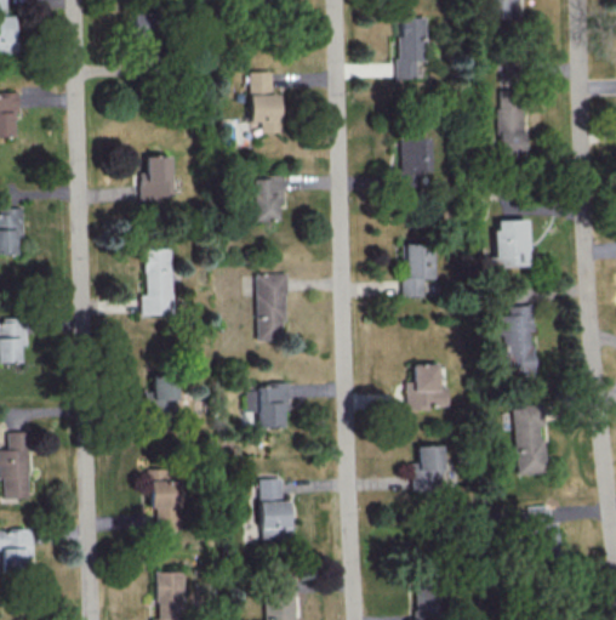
[(7,0),(0,0),(0,55),(16,55),(16,15),(9,16),(7,0)]
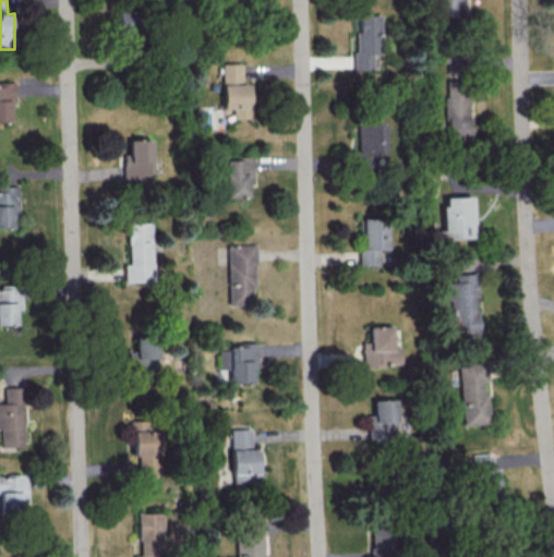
[(441,0),(442,16),(468,16),(467,0),(441,0)]
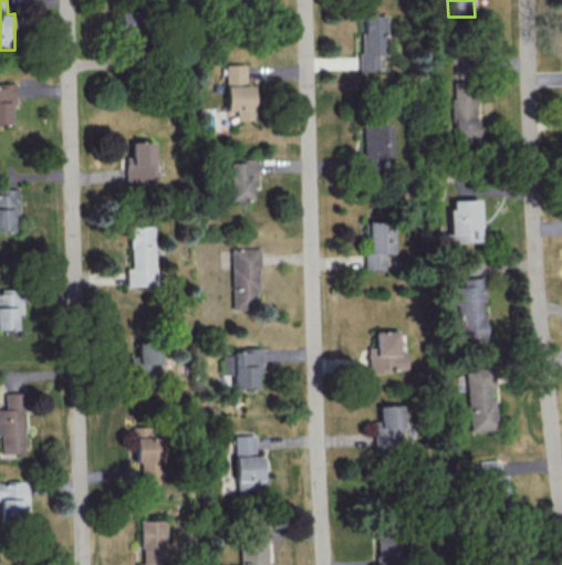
[(124,24),(143,23),(142,11),(123,13),(124,24)]
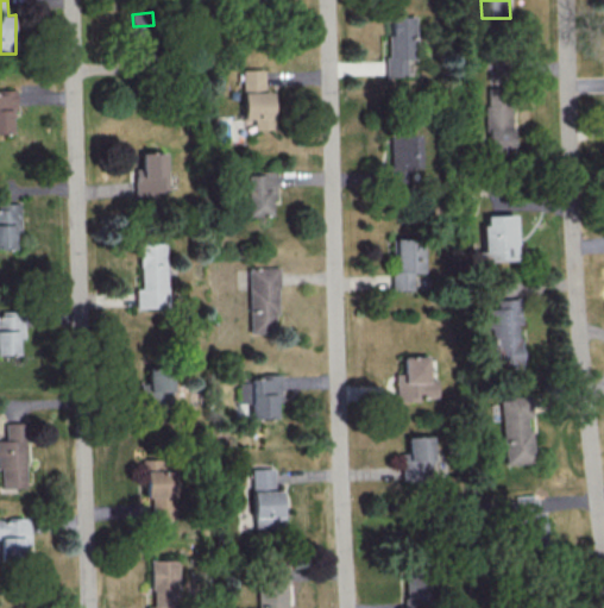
[(395,17),(396,36),(390,36),(390,76),(416,76),(415,17),(395,17)]
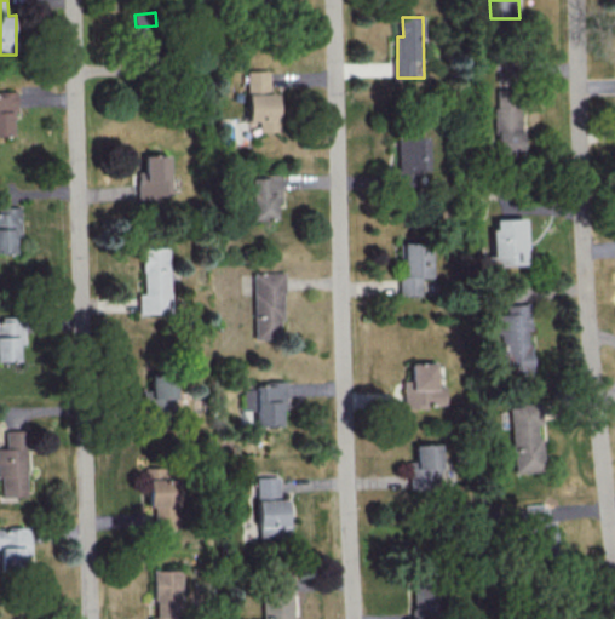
[(257,70),(257,135),(285,135),(285,97),(280,97),(280,70),(257,70)]
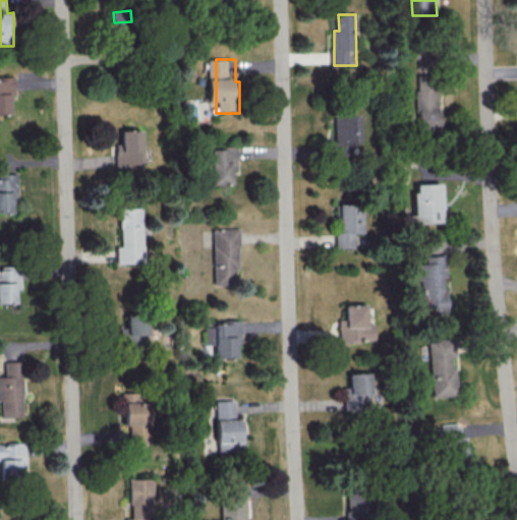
[(419,129),(441,128),(440,75),(418,76),(419,129)]
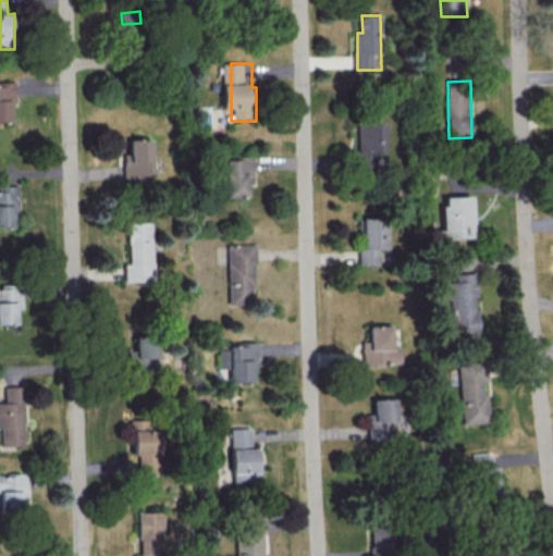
[(0,122),(17,122),(16,84),(0,84),(0,122)]
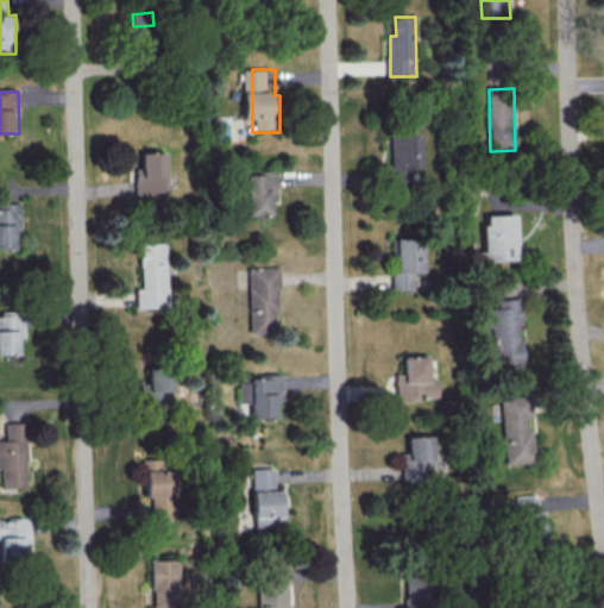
[(394,136),(395,186),(411,186),(411,169),(425,168),(423,135),(394,136)]
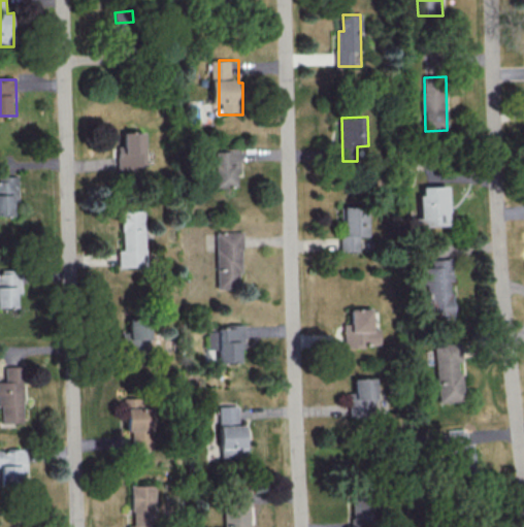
[(146,169),(145,132),(125,133),(125,145),(120,145),(121,170),(146,169)]
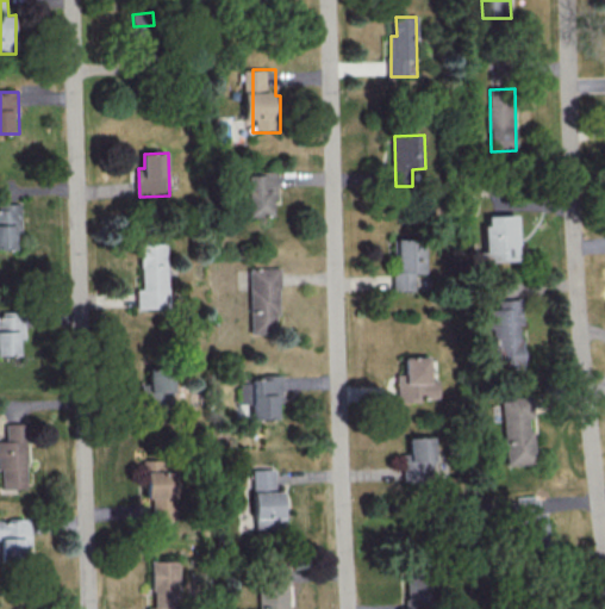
[(254,179),(268,179),(268,174),(288,174),(288,202),(279,202),(280,221),(254,222),(254,179)]
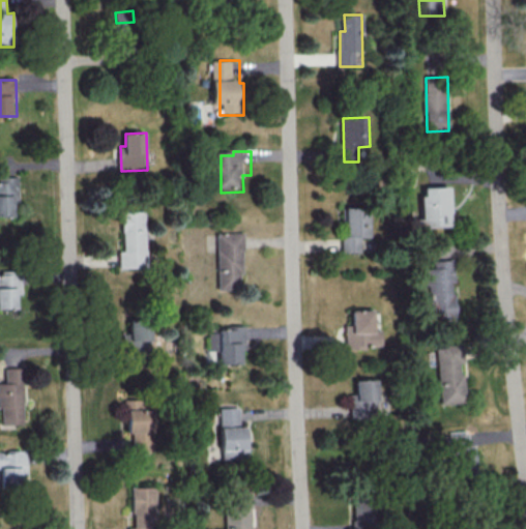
[(0,216),(16,216),(16,203),(21,203),(21,177),(1,178),(1,182),(0,182),(0,216)]
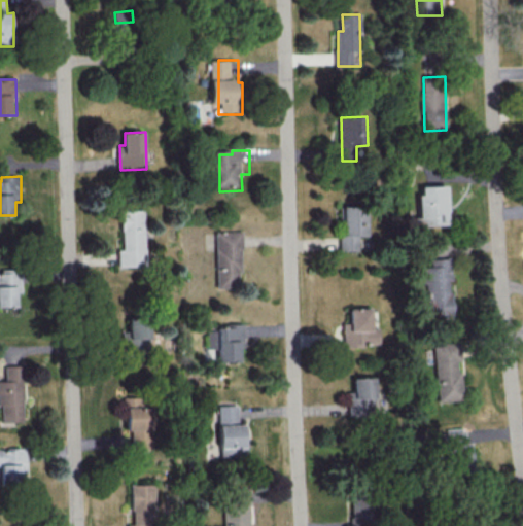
[(450,186),(422,186),(423,218),(417,218),(417,226),(451,226),(450,186)]
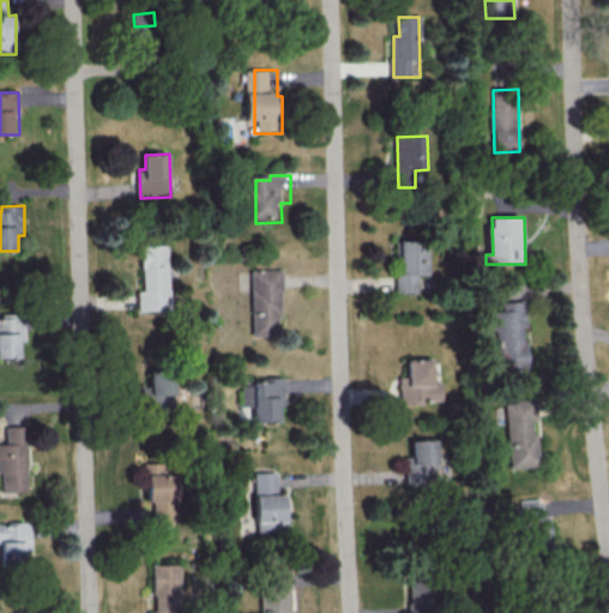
[(401,293),(421,293),(421,276),(428,276),(428,241),(399,241),(401,293)]
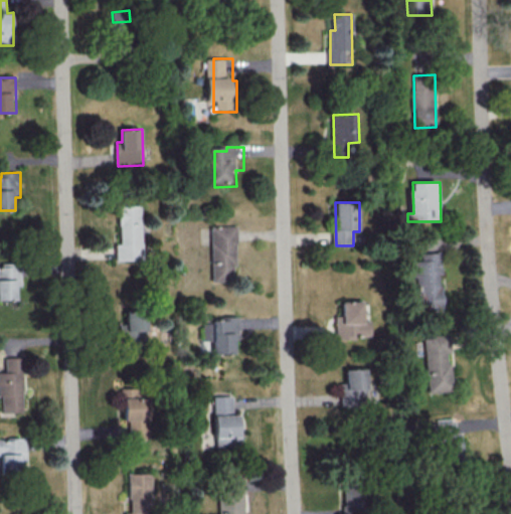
[(118,262),(144,261),(143,205),(120,206),(121,244),(118,244),(118,262)]
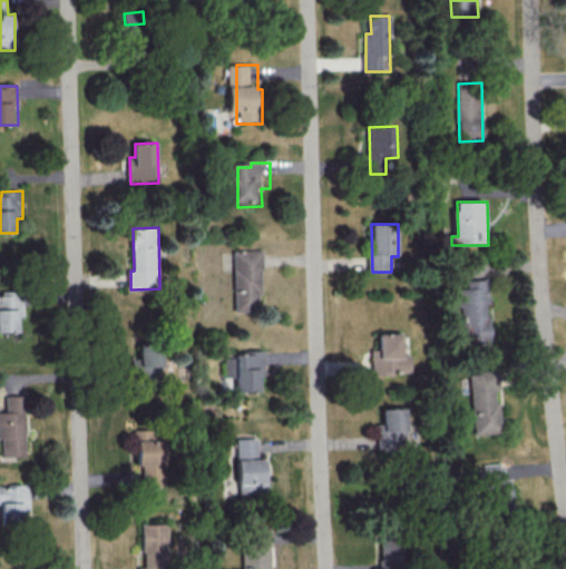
[(243,253),(245,313),(264,312),(264,296),(270,296),(269,273),(273,273),(273,252),(243,253)]
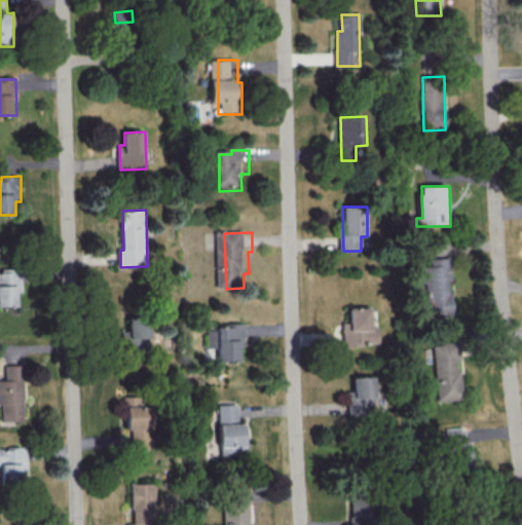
[(431,267),(431,294),(436,294),(436,311),(458,311),(457,260),(437,261),(437,267),(431,267)]
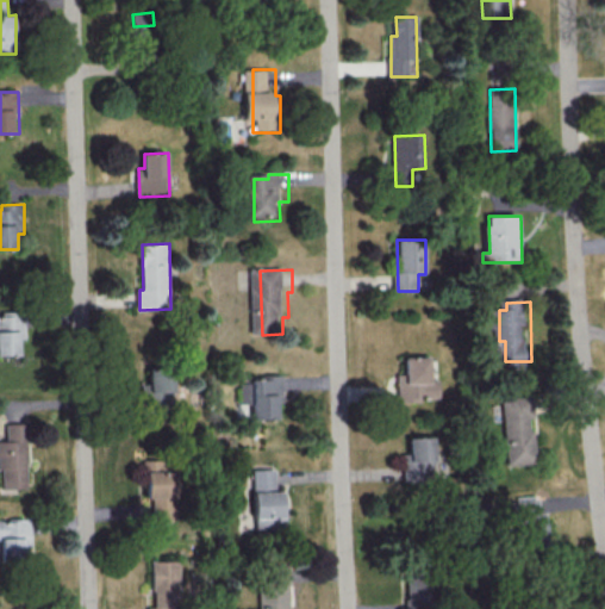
[(0,355),(20,356),(22,340),(26,340),(27,317),(0,316),(0,355)]
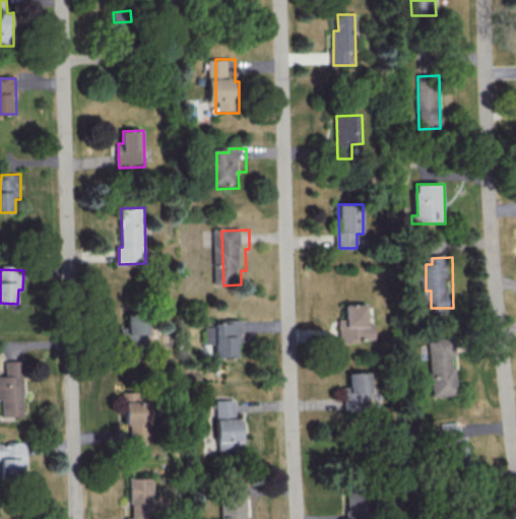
[(381,343),(344,343),(344,320),(349,320),(349,308),(373,309),(373,324),(381,324),(381,343)]
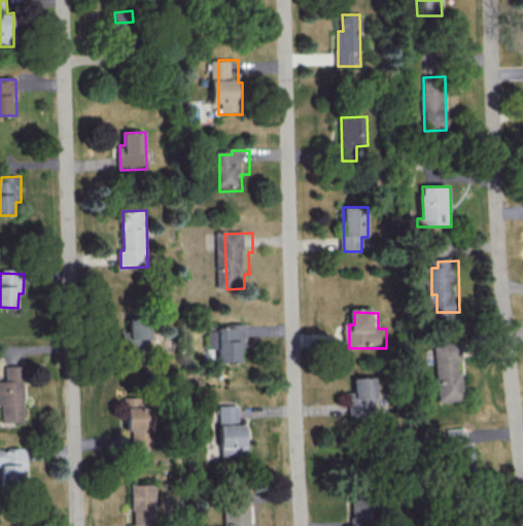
[(126,332),(125,353),(149,354),(151,319),(131,318),(130,332),(126,332)]
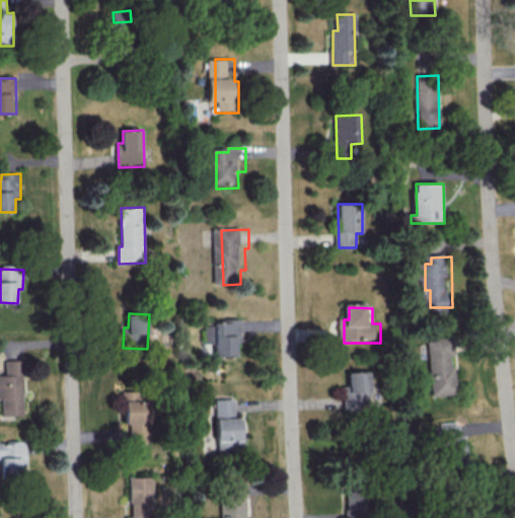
[(237,356),(237,343),(242,343),(242,320),(216,321),(217,356),(237,356)]
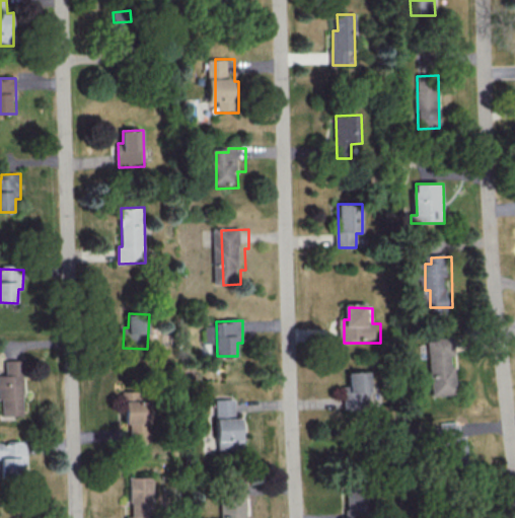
[(435,341),(440,395),(462,393),(456,339),(435,341)]
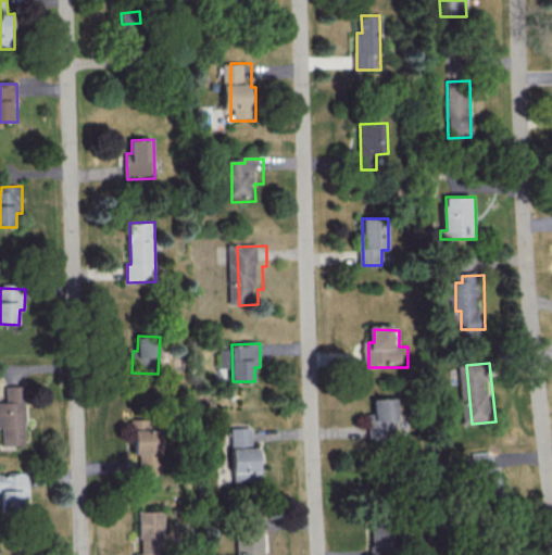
[(5,403),(7,431),(11,431),(11,448),(30,446),(29,387),(14,388),(14,403),(5,403)]
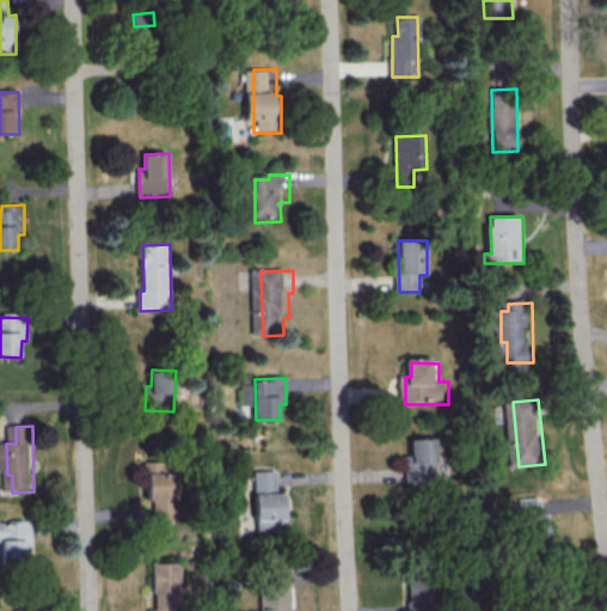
[(408,486),(437,484),(436,439),(412,440),(412,464),(406,464),(408,486)]
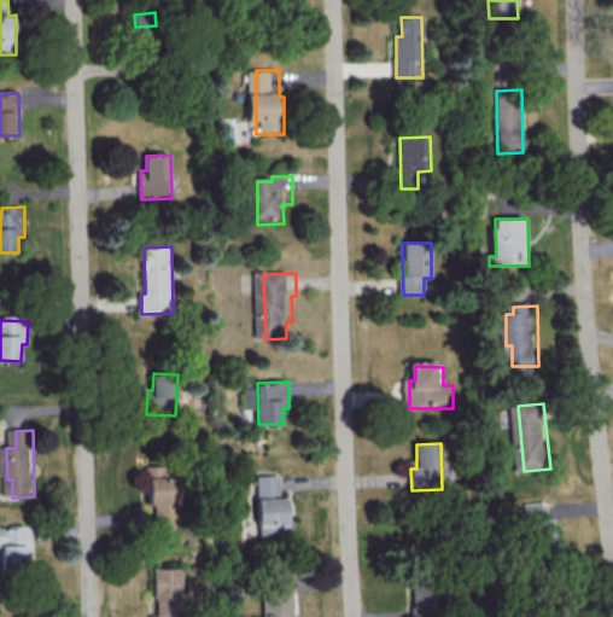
[(264,477),(267,530),(296,529),(293,502),(289,502),(287,476),(264,477)]
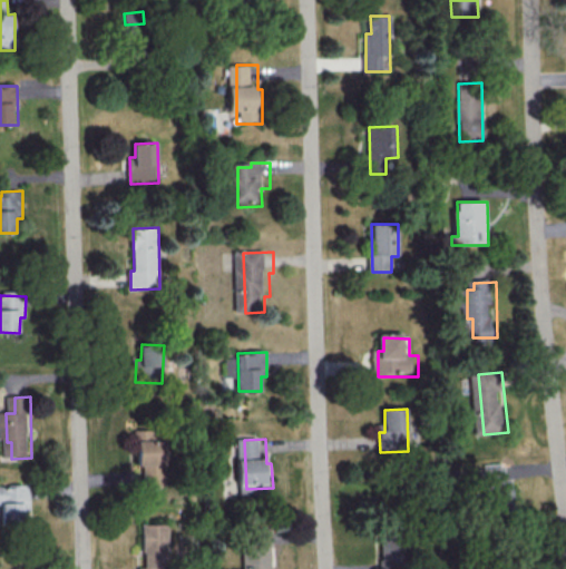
[(166,441),(138,442),(139,467),(145,467),(145,488),(167,488),(166,441)]
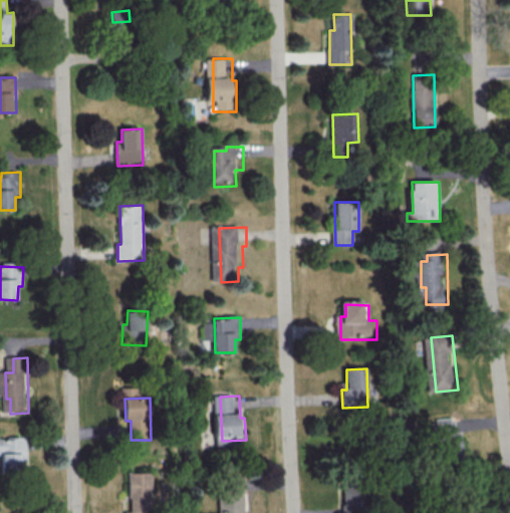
[(460,460),(458,421),(434,422),(437,461),(460,460)]
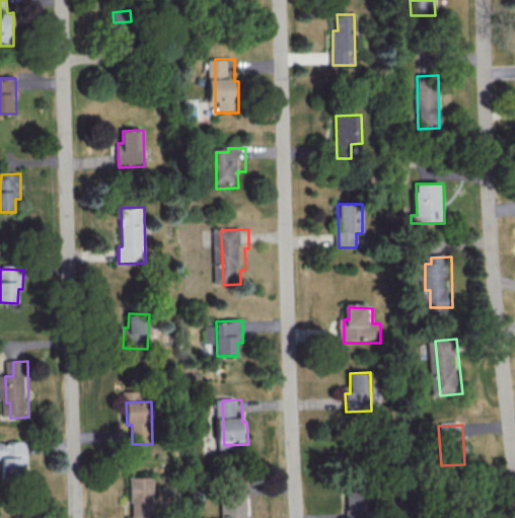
[(27,442),(0,442),(0,457),(1,458),(2,476),(22,476),(21,463),(28,463),(27,442)]
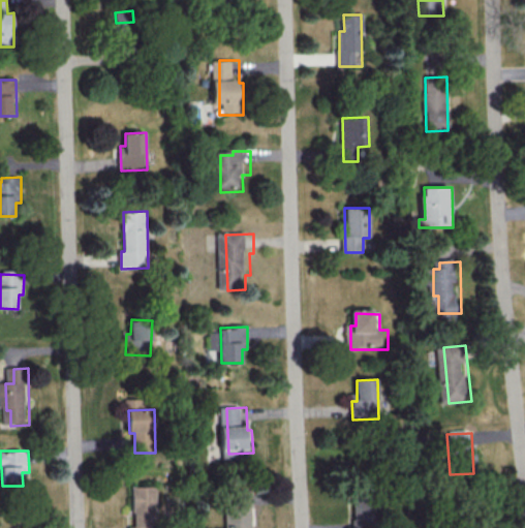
[(134,488),(134,527),(130,527),(156,527),(156,487),(134,488)]
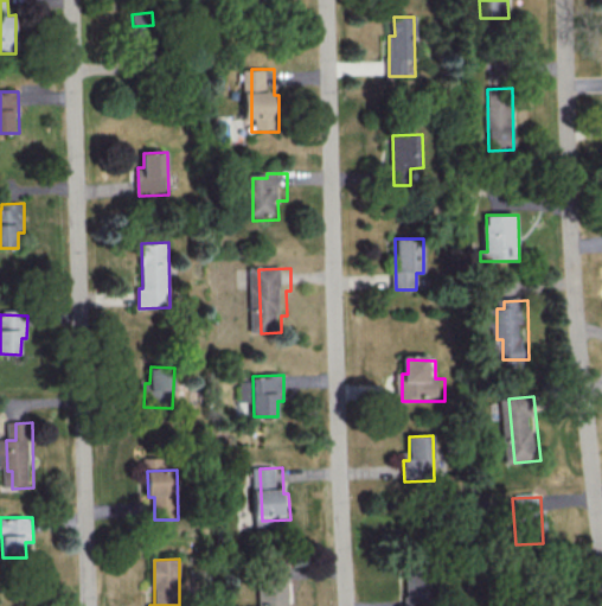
[(289,605),(288,563),(261,563),(262,605),(289,605)]
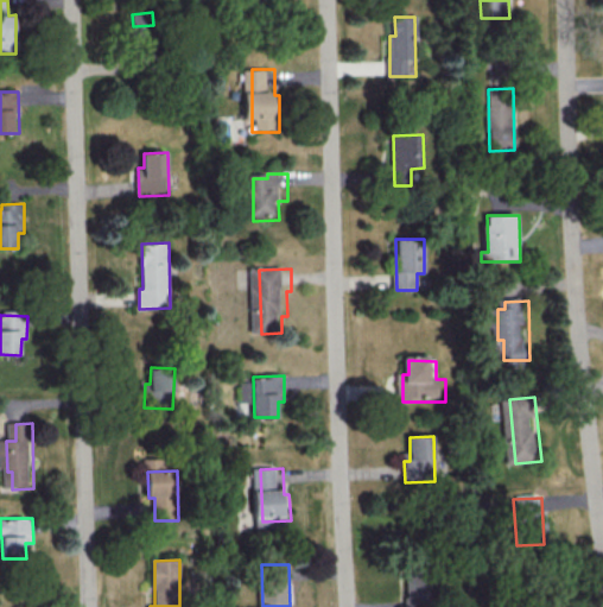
[(425,571),(405,571),(406,606),(429,606),(429,587),(426,587),(425,571)]
